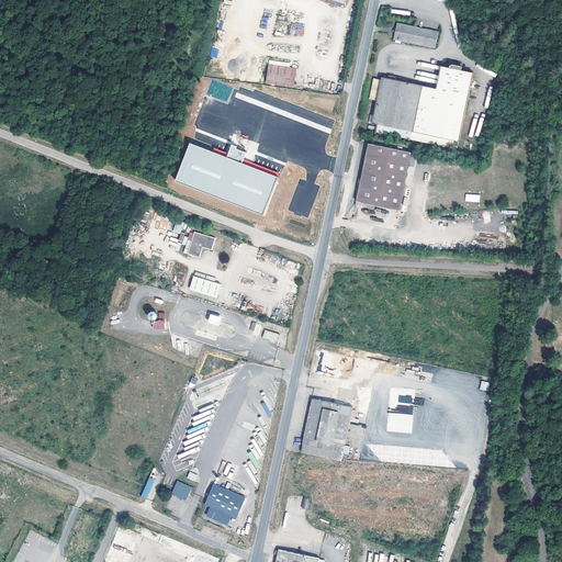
[(439,31),(397,22),(393,38),(394,40),(393,42),(400,44),(401,41),(435,48),(439,31)]
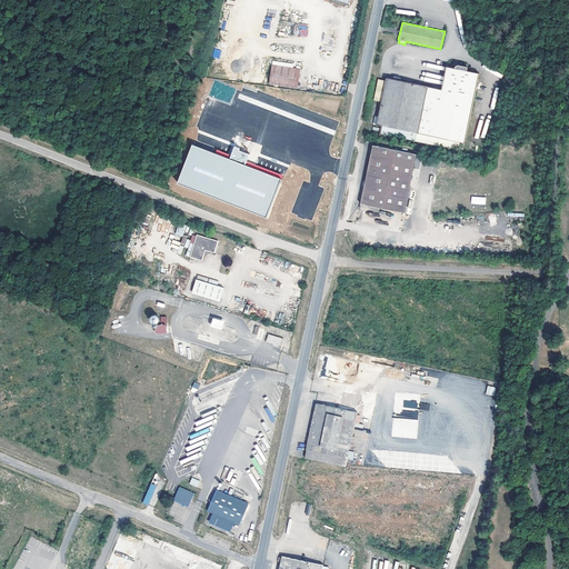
[(212,57),(219,59),(221,50),(215,48),(212,57)]
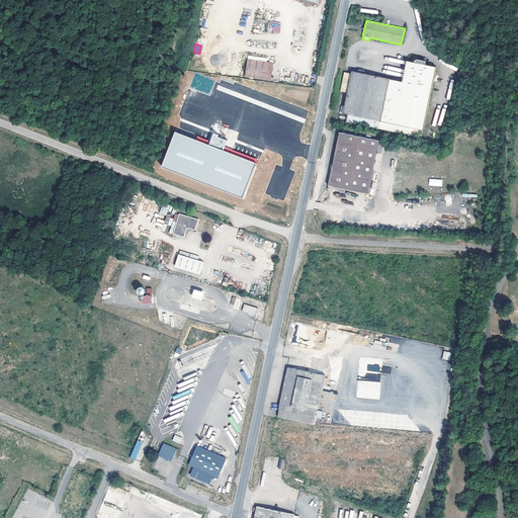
[(273,63),(248,59),(245,76),(271,80),(273,63)]
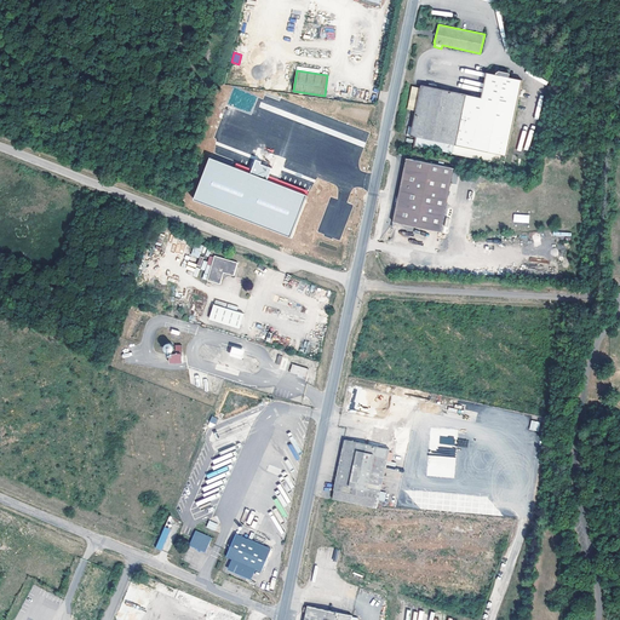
[(500,70),(498,72),(497,75),(486,73),(484,79),(484,82),(483,89),(481,97),(472,96),(472,92),(422,81),(420,87),(413,86),(408,110),(415,112),(412,127),(411,136),(415,137),(414,145),(452,154),(453,145),(506,158),(522,80),(509,78),(510,73),(500,70)]
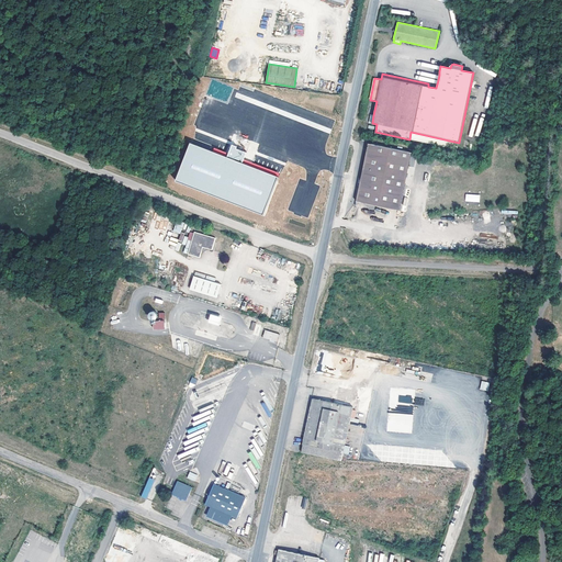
[(210,81),(208,96),(228,107),(226,108),(227,112),(231,110),(236,113),(237,109),(243,112),(242,114),(244,115),(246,111),(247,114),(254,115),(249,117),(253,119),(229,130),(256,144),(259,121),(266,135),(284,137),(300,109),(258,88),(253,91),(251,98),(249,92),(249,94),(236,92),(231,104),(233,85),(210,81)]
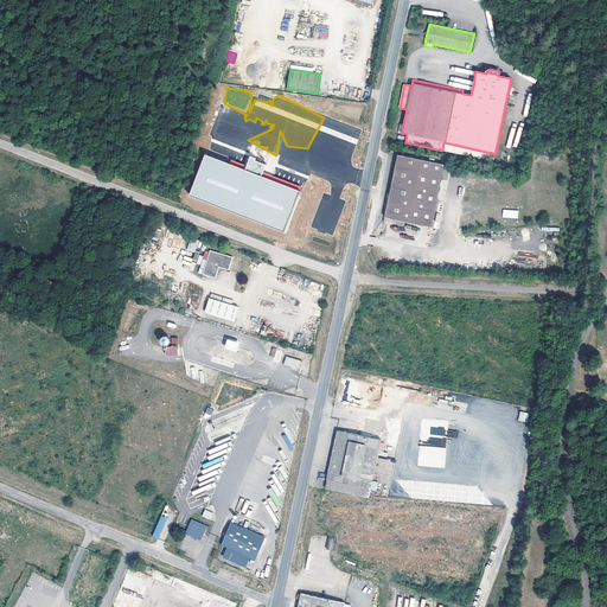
[(204,154),(189,196),(283,231),(300,190),(261,176),(266,164),(255,160),(255,158),(249,155),(244,170),(204,154)]
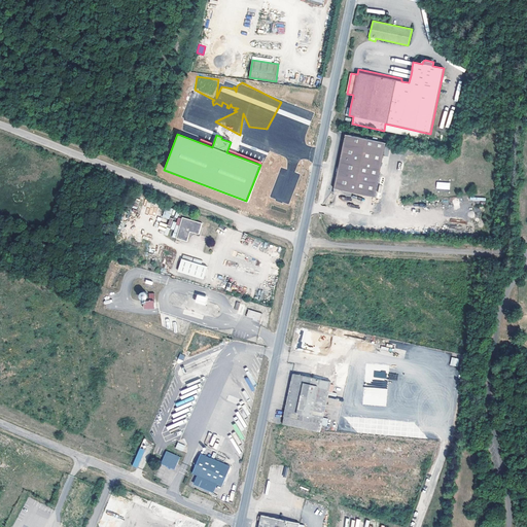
[(386,143),(345,134),(338,170),(334,188),(375,197),(386,143)]
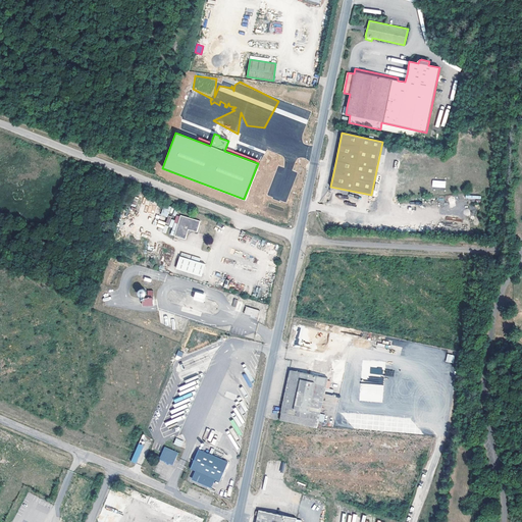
[(446,189),(446,181),(432,179),(432,187),(446,189)]
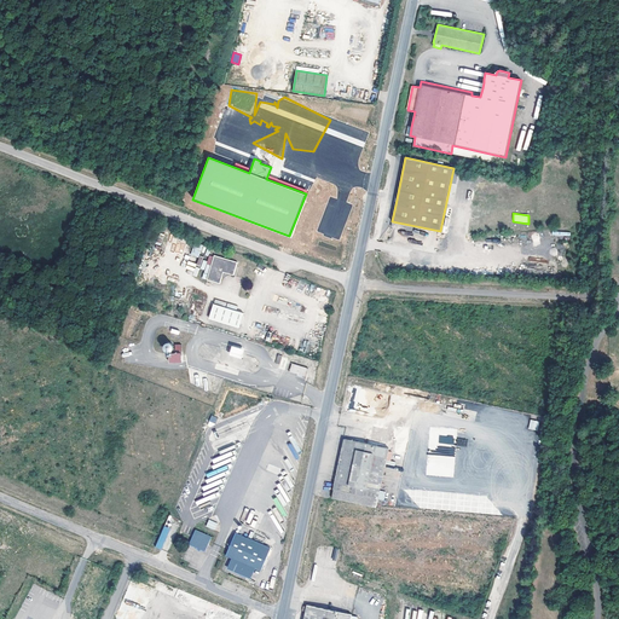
[(184,244),(172,243),(171,252),(183,253),(184,244)]
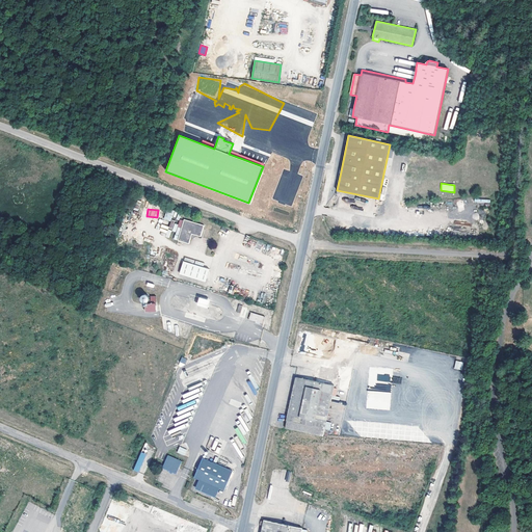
[(166,209),(164,219),(170,221),(169,227),(162,224),(161,228),(167,230),(165,237),(169,238),(171,230),(176,232),(179,221),(175,220),(177,212),(166,209)]
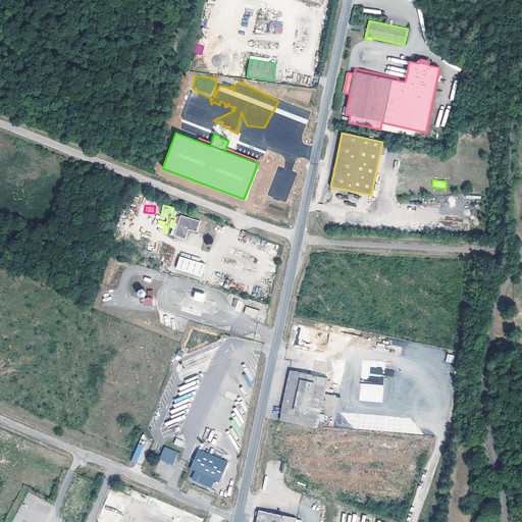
[(184,214),(177,236),(189,239),(191,232),(192,232),(193,232),(194,232),(195,231),(195,230),(200,232),(203,221),(184,214)]
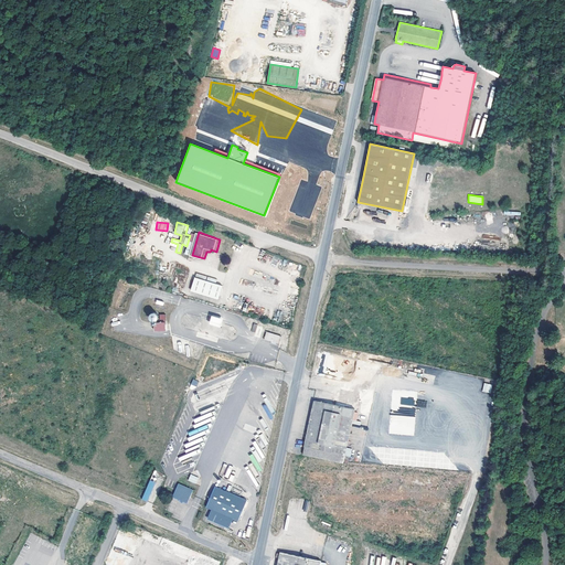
[(224,286),(198,278),(193,291),(221,300),(224,286)]
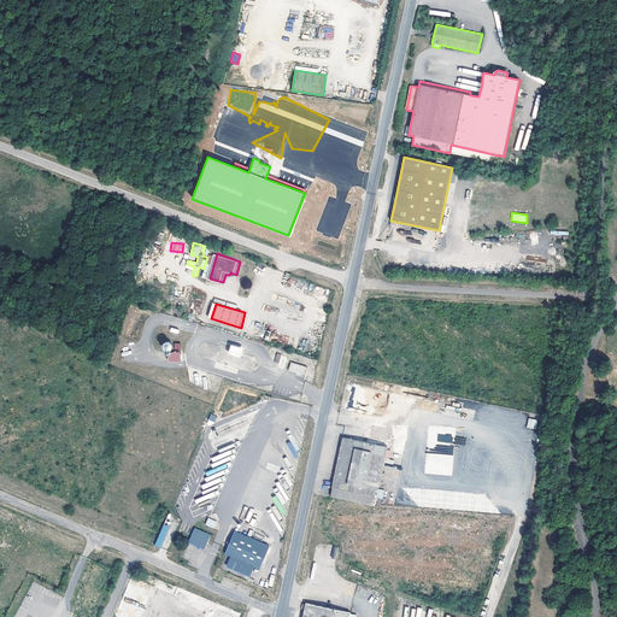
[(181,359),(181,342),(175,342),(175,348),(169,348),(170,359),(181,359)]
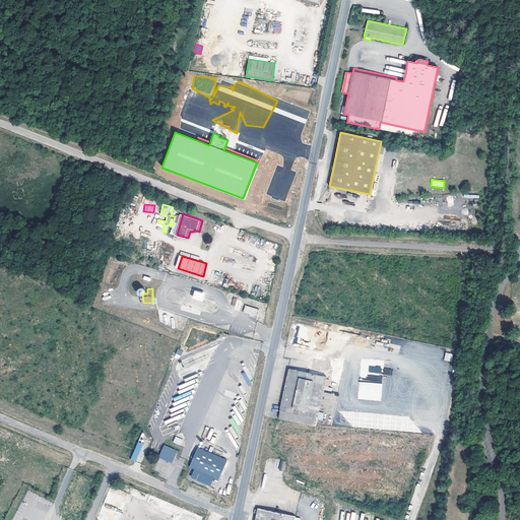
[(195,290),(192,299),(202,302),(205,294),(195,290)]
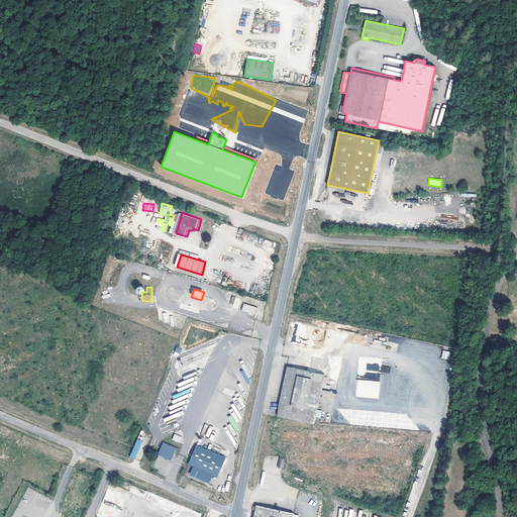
[(243,312),(256,316),(260,309),(245,304),(243,312)]
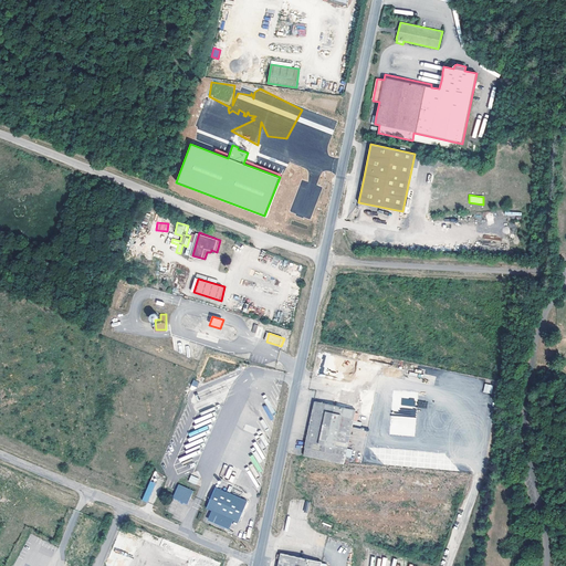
[(483,392),(492,394),(493,385),(484,384),(483,392)]
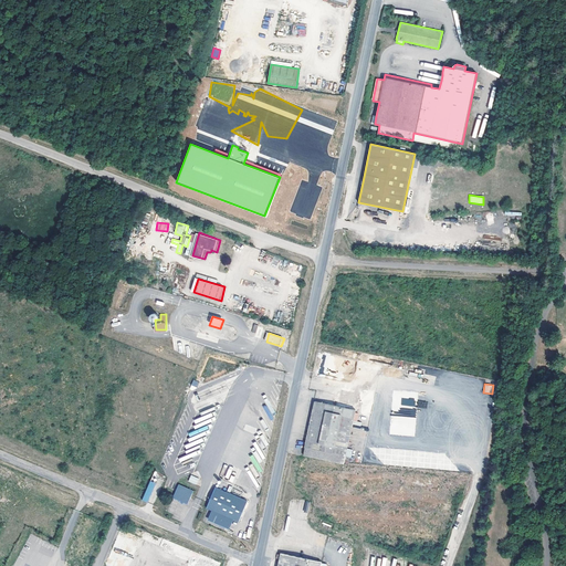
[(303,456),(344,463),(356,409),(314,400),(303,456)]
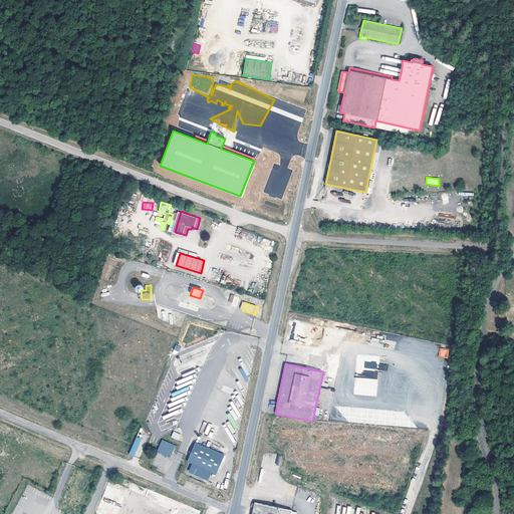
[(353,395),(376,397),(377,379),(355,377),(353,395)]
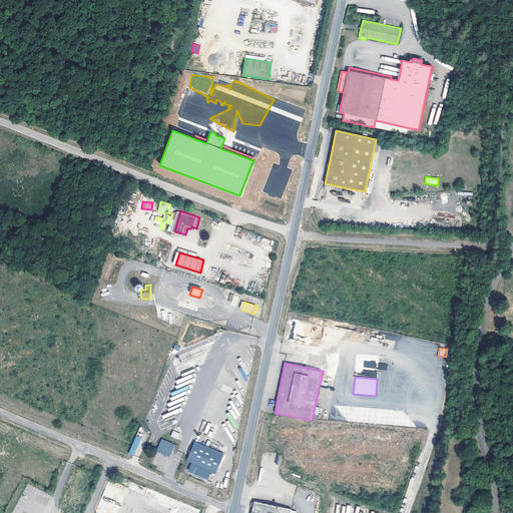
[(173,431),(170,437),(178,440),(180,434),(173,431)]
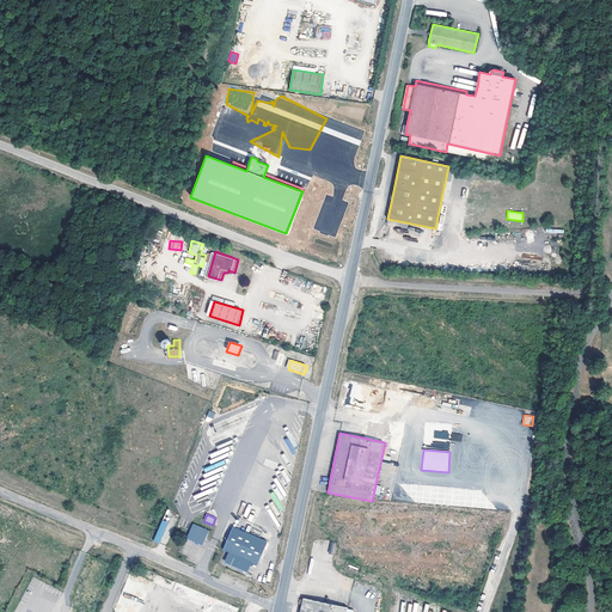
[(163,520),(154,542),(160,544),(169,522),(163,520)]
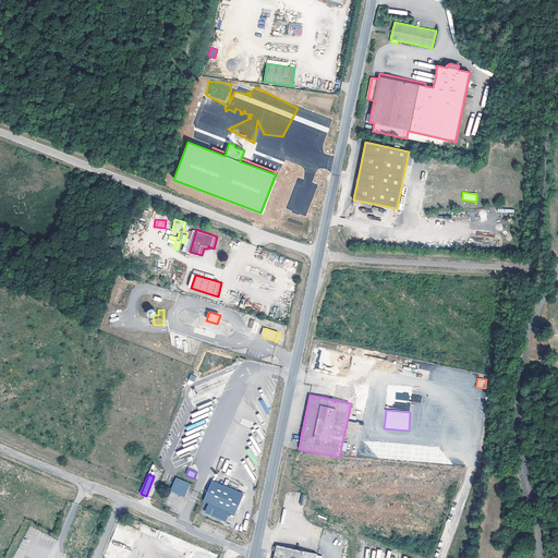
[(172,483),(170,490),(184,497),(187,488),(190,483),(176,477),(172,483)]
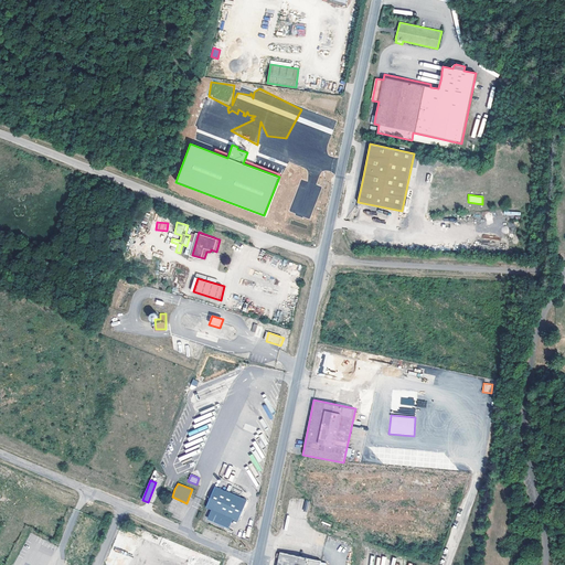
[(211,510),(208,519),(228,529),(233,519),(237,521),(247,500),(215,486),(205,508),(211,510)]
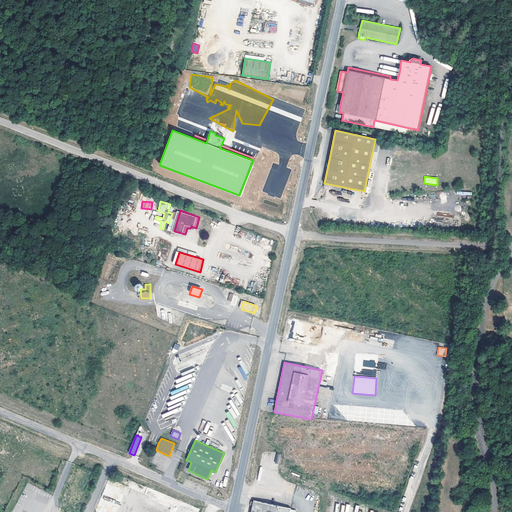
[(108,477),(95,510),(101,511),(117,511),(128,484),(108,477)]
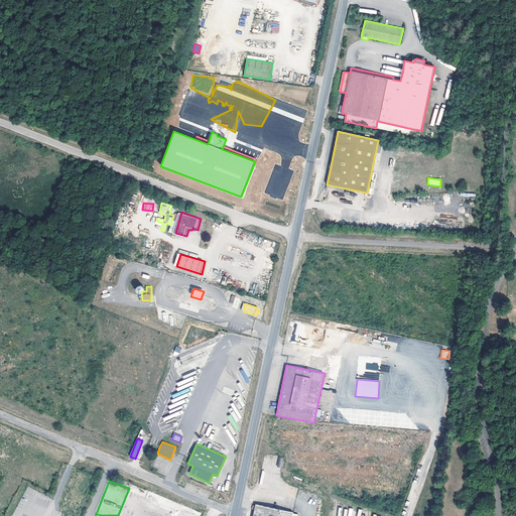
[(255,510),(253,515),(291,515),(292,512),(255,504),(255,505),(252,505),(252,507),(251,509),(255,510)]
